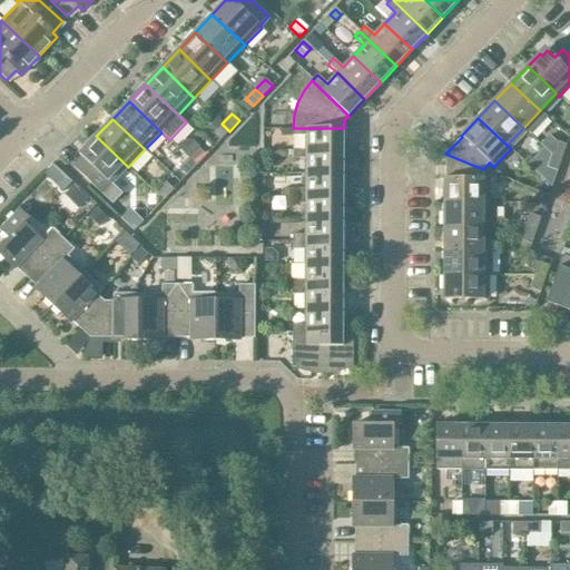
[(219,141),(229,131),(222,124),(212,134),(219,141)]
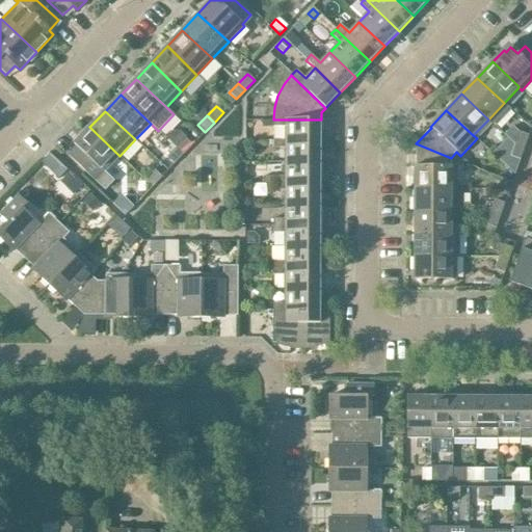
[(321,140),(321,120),(273,120),(273,127),(286,127),(286,140),(321,140)]
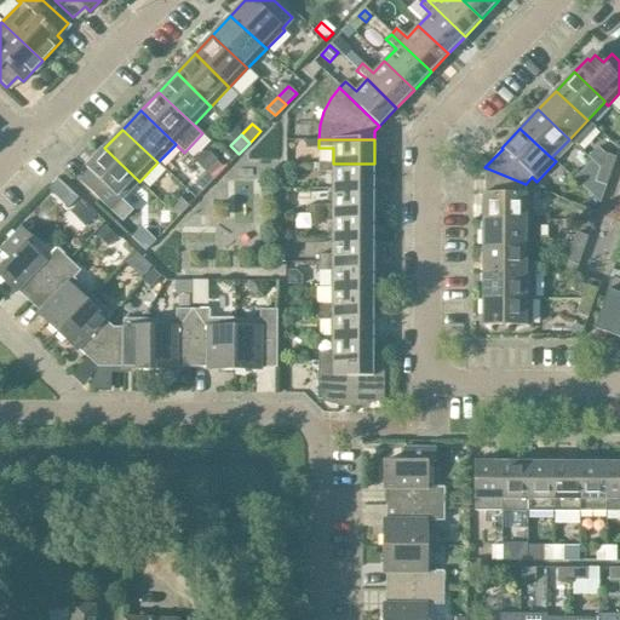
[(121,200),(139,182),(104,148),(86,168),(90,172),(80,182),(122,223),(133,211),(121,200)]
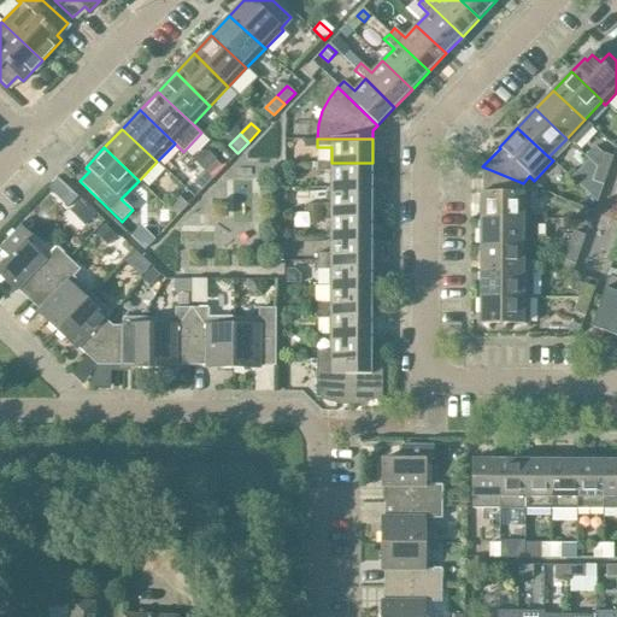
[(597,168),(607,171),(612,157),(601,153),(597,168)]
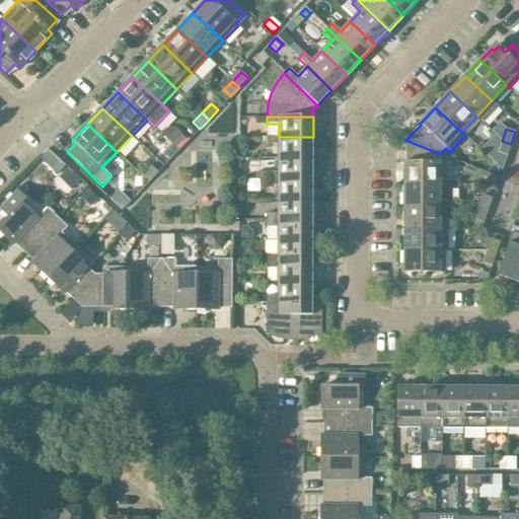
[(178,151),(188,142),(180,135),(171,144),(178,151)]
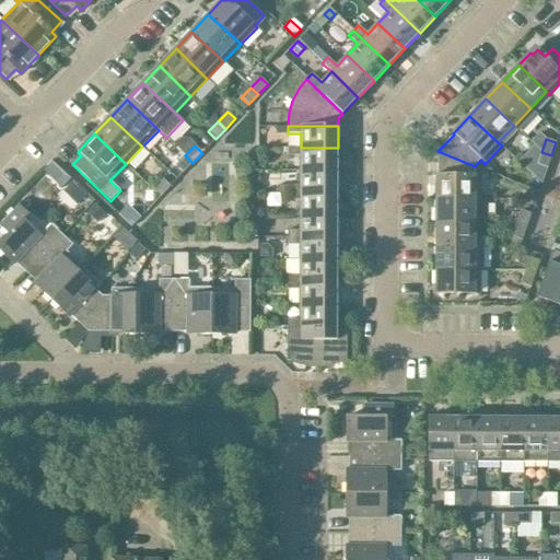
[(338,171),(338,148),(301,148),(288,148),(288,155),(301,155),(300,171),(338,171)]
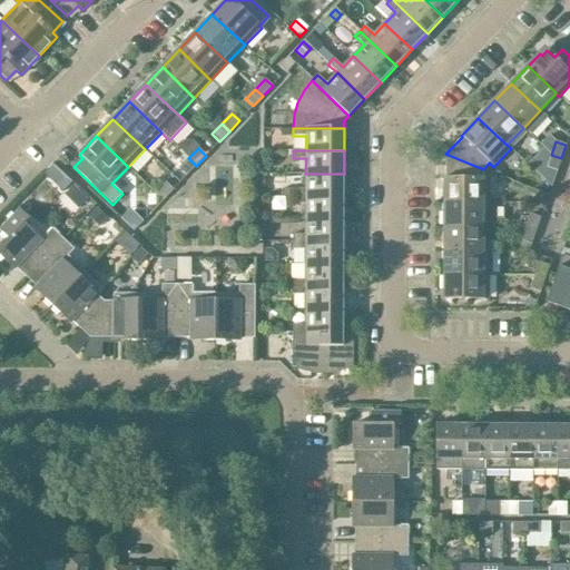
[(483,178),(483,169),(445,154),(445,155),(445,178),(444,178),(444,203),(483,203),(483,204),(488,204),(488,203),(489,178),(483,178)]
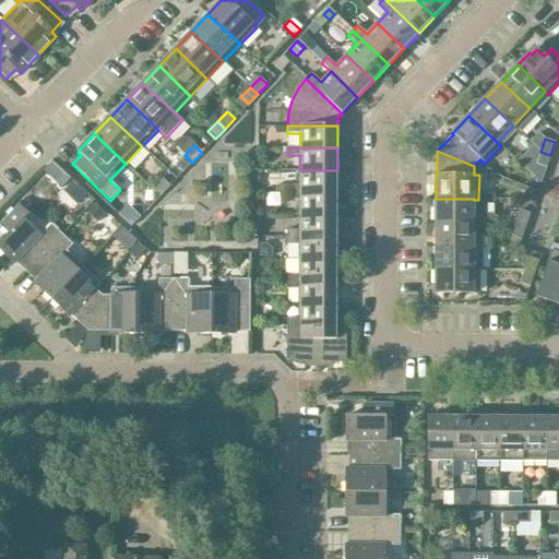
[(546,168),(550,155),(540,152),(536,165),(546,168)]
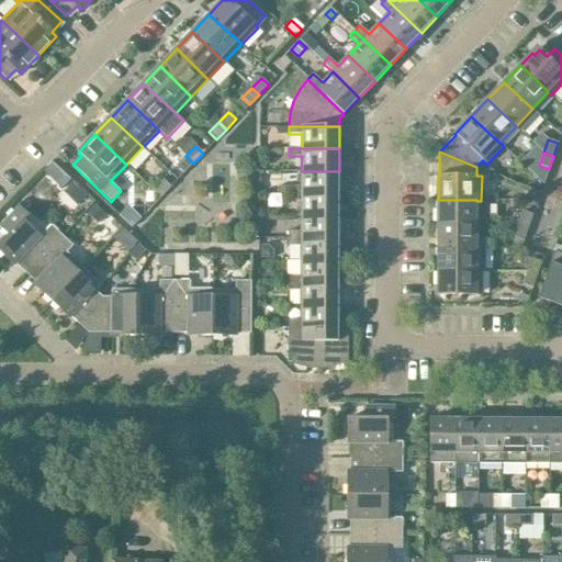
[(184,173),(193,164),(186,156),(177,166),(184,173)]
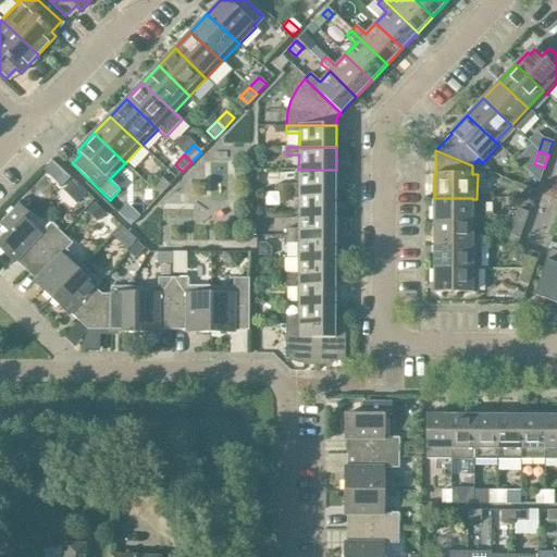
[(286,185),(276,185),(276,192),(286,192),(336,193),(336,170),(298,170),(298,185),(286,185)]
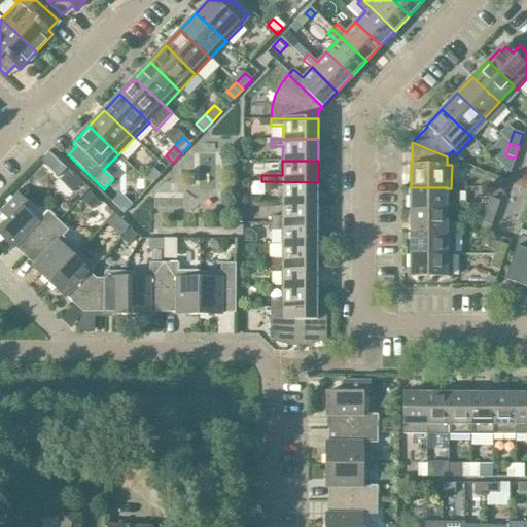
[(151,185),(160,176),(153,169),(144,178),(151,185)]
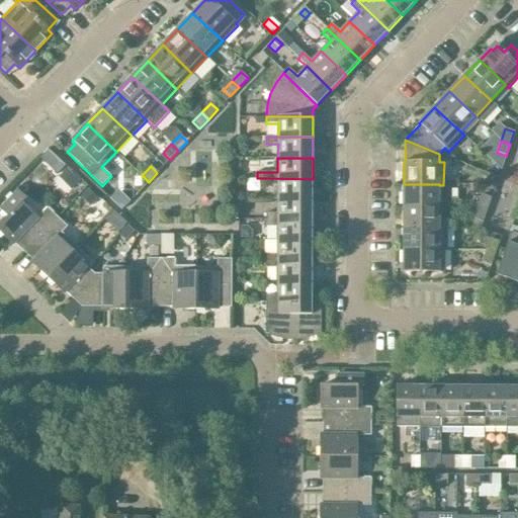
[(68,170),(61,177),(72,189),(80,181),(68,170)]
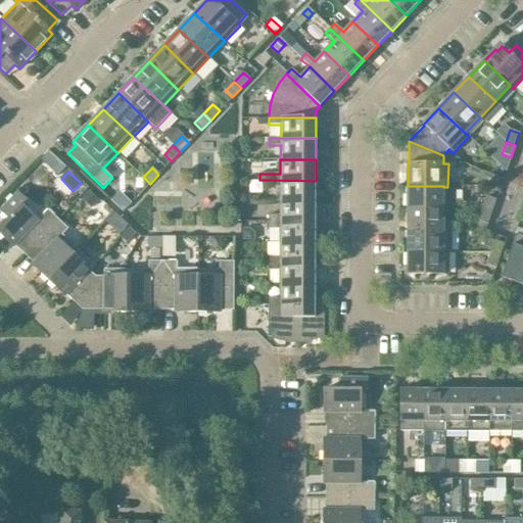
[(316,201),(316,181),(269,180),(269,187),(280,187),(280,201),(316,201)]
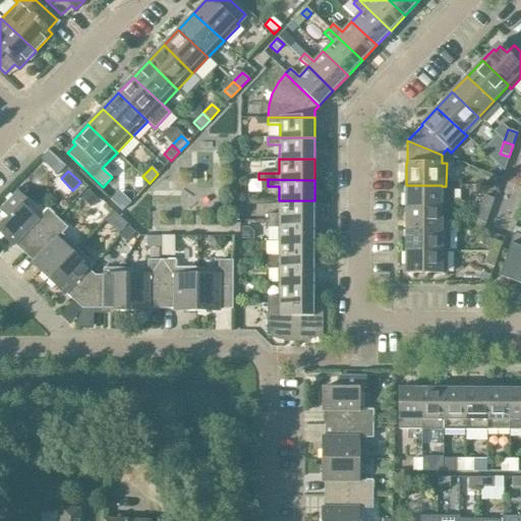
[(454,190),(450,186),(446,186),(442,186),(442,185),(406,185),(405,208),(442,208),(450,208),(454,204),(454,190)]
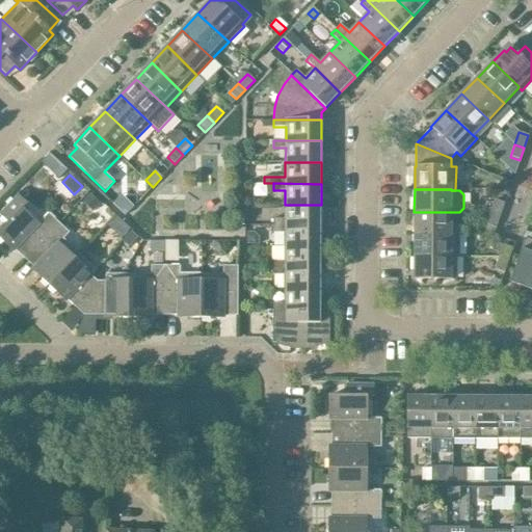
[(59,223),(49,213),(38,223),(23,209),(27,205),(19,196),(0,215),(8,222),(0,231),(0,239),(14,251),(15,250),(24,259),(59,223)]
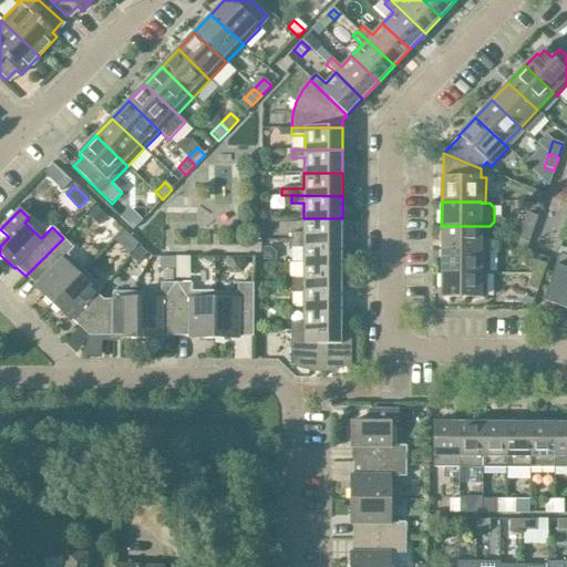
[(96,209),(89,217),(99,226),(106,218),(96,209)]
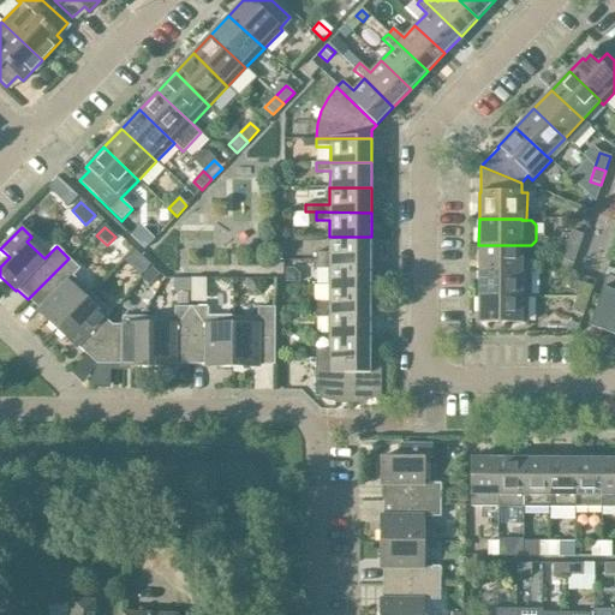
[(567,245),(578,249),(583,234),(572,231),(567,245)]
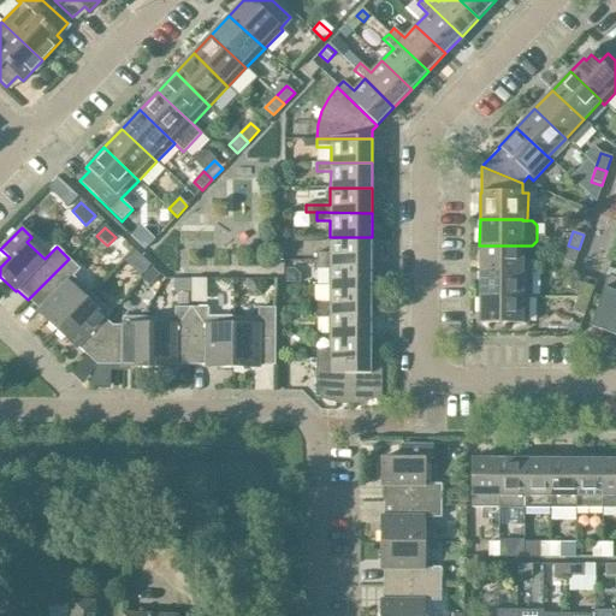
[(371,262),(372,237),(330,237),(330,254),(317,254),(317,261),(371,262)]
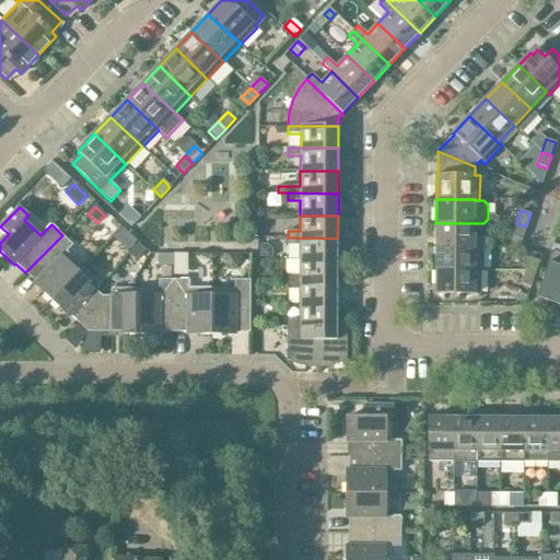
[(474,247),(475,223),(435,223),(435,246),(474,247)]
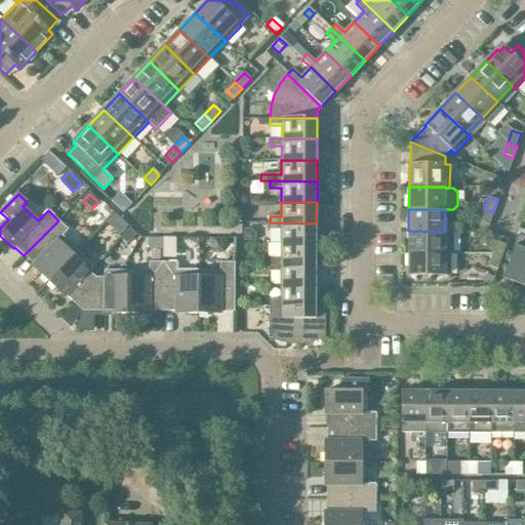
[(489,225),(493,212),(484,209),(480,221),(489,225)]
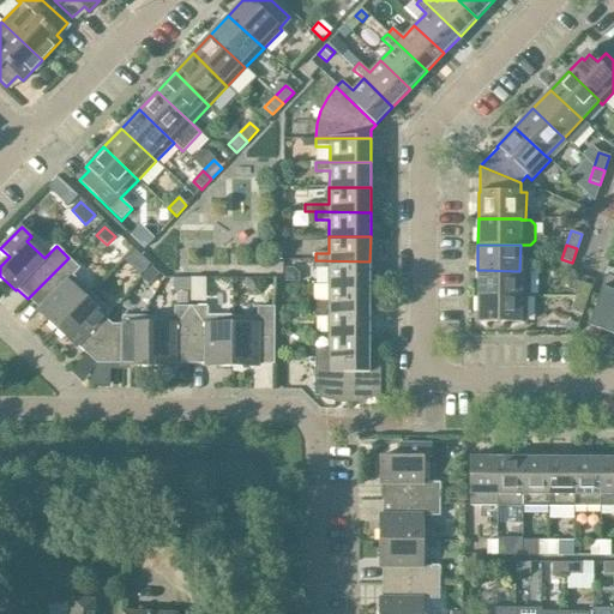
[(133,252),(124,262),(127,265),(137,254),(133,252)]
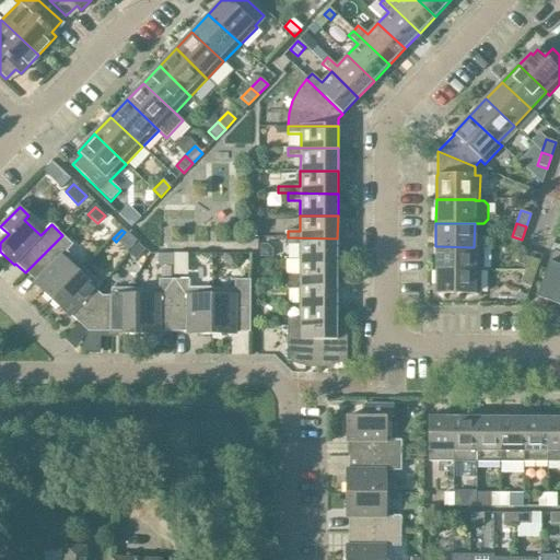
[(51,301),(83,268),(67,252),(73,245),(62,235),(25,272),(35,282),(34,284),(51,301)]
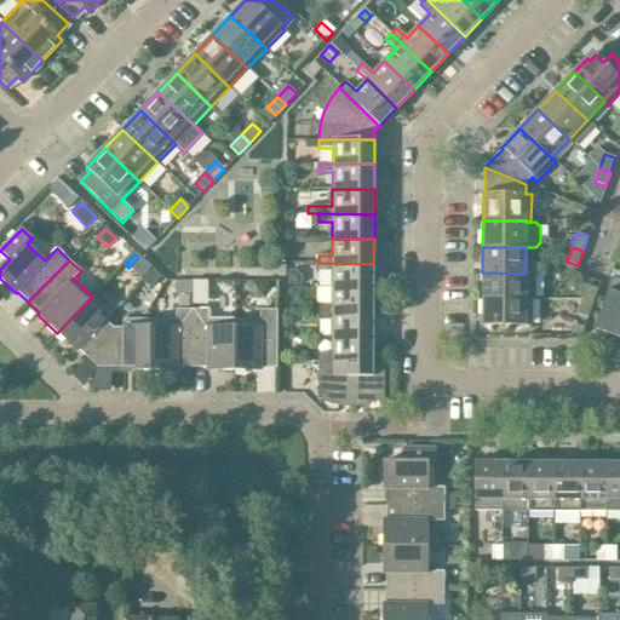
[(373,288),(373,264),(319,263),(319,271),(332,271),(332,288),(373,288)]
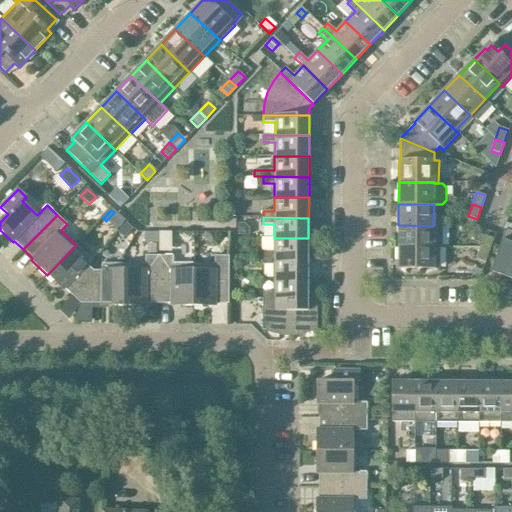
[(126,224),(117,233),(124,239),(133,230),(126,224)]
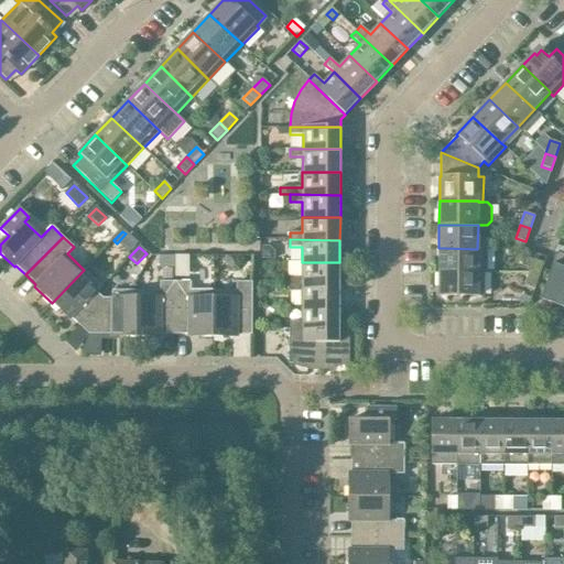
[(477,272),(477,249),(438,248),(438,272),(477,272)]
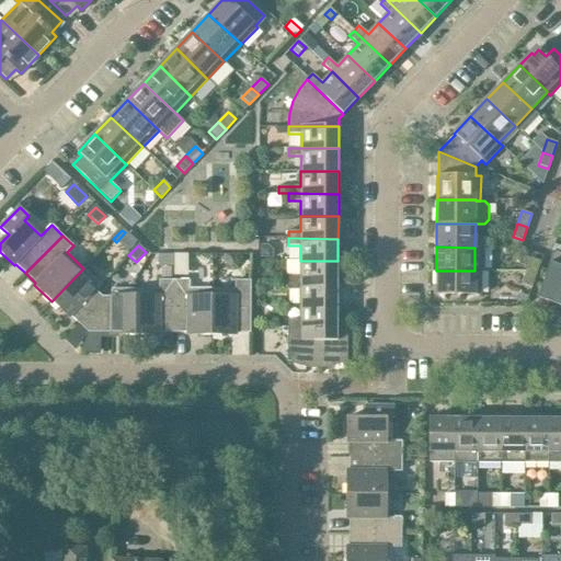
[(560,306),(560,305),(560,266),(558,265),(560,254),(560,253),(553,251),(537,298),(551,304),(551,302),(560,306)]
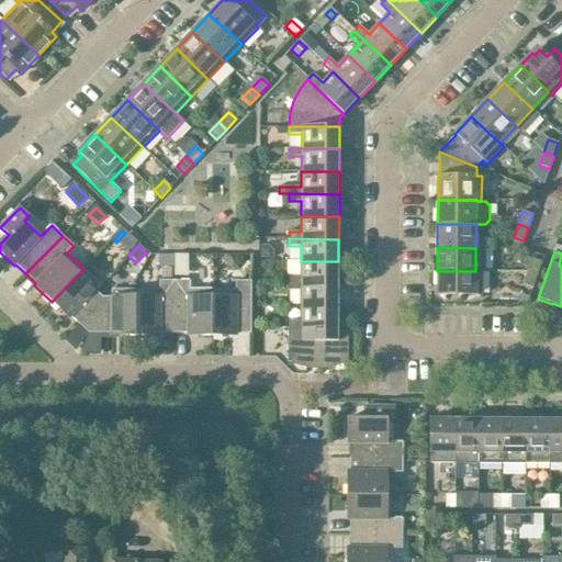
[(173,255),(159,255),(159,267),(173,267),(173,255)]
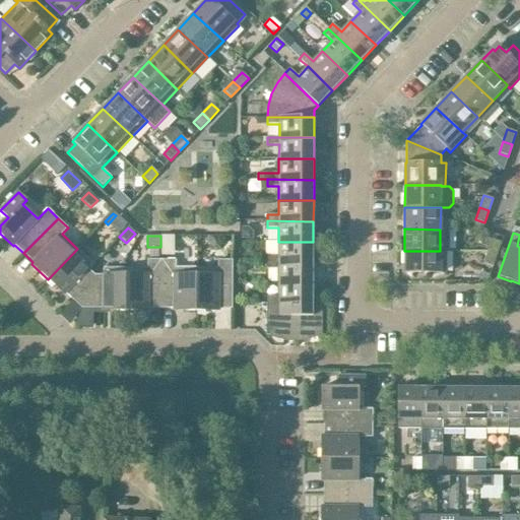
[(488,251),(497,254),(501,243),(492,240),(488,251)]
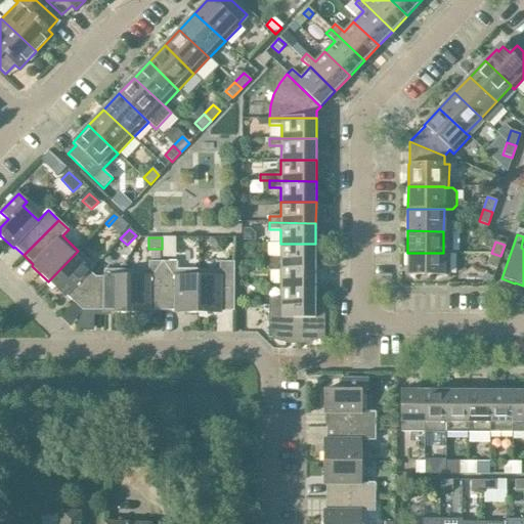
[(315,264),(315,244),(280,244),(280,257),(268,257),(268,264),(315,264)]
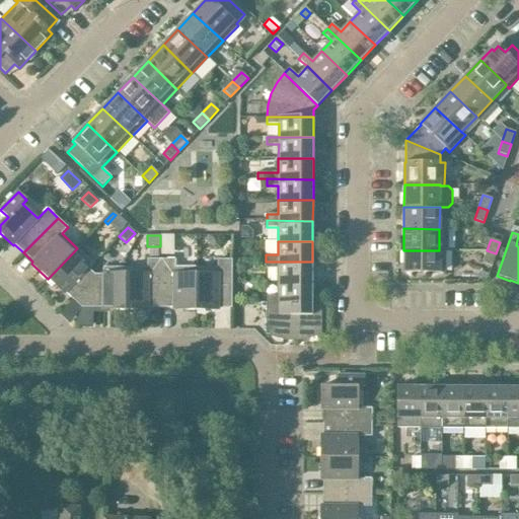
[(81,307),(94,274),(88,269),(93,264),(77,248),(48,279),(64,295),(65,293),(81,307)]
